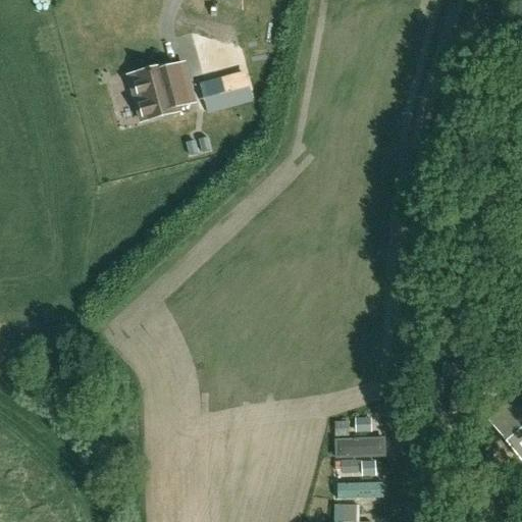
[(498,28),(496,38),(517,42),(519,31),(498,28)]
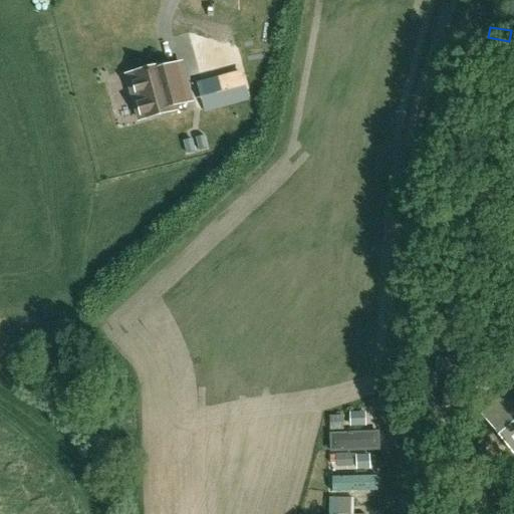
[(180,61),(132,74),(133,78),(131,82),(141,119),(176,110),(175,105),(191,101),(180,61)]
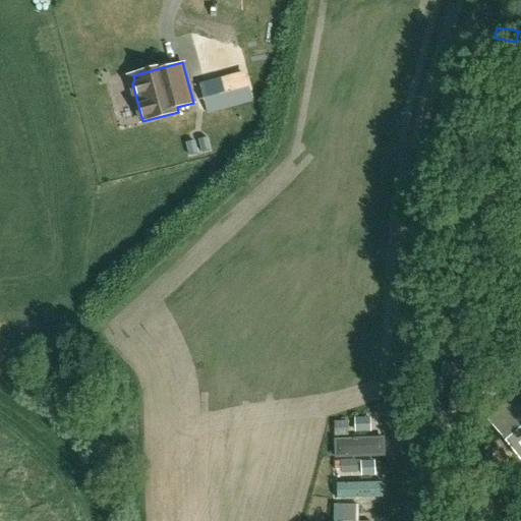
[(207,138),(197,140),(200,153),(210,151),(207,138)]
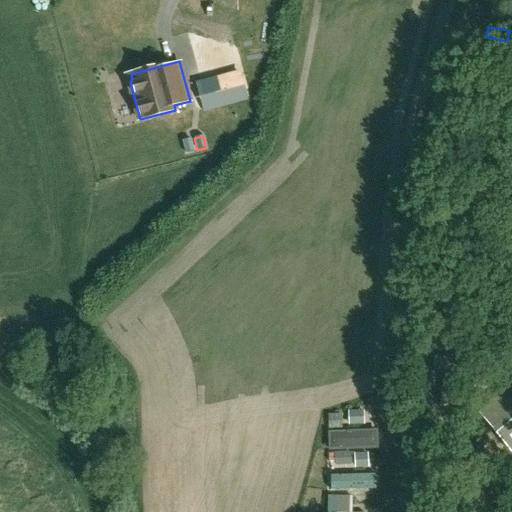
[(194,151),(191,139),(182,141),(185,153),(194,151)]
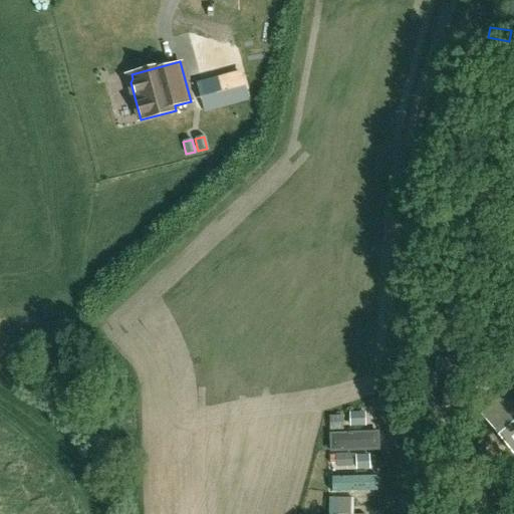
[(448,293),(446,304),(458,306),(460,295),(448,293)]
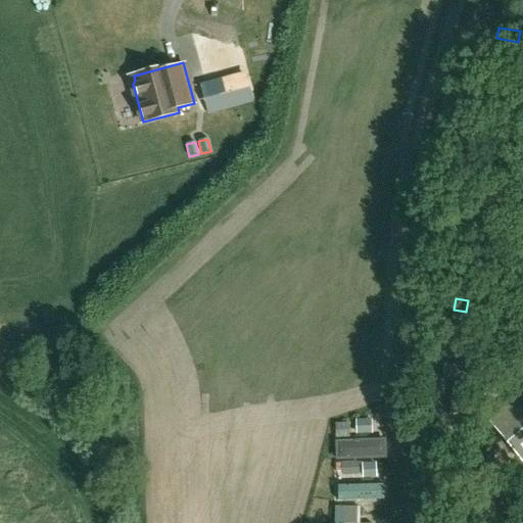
[(440,327),(437,340),(448,342),(452,329),(440,327)]
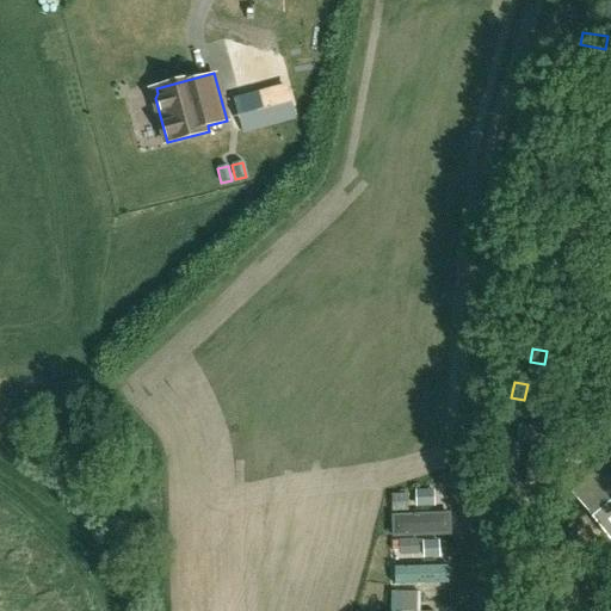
[(610,461),(571,494),(610,542),(610,541),(610,461)]
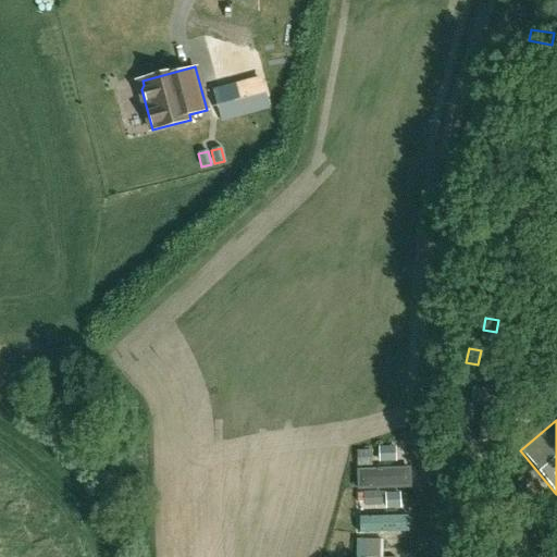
[(357,450),(357,466),(368,465),(368,450),(357,450)]
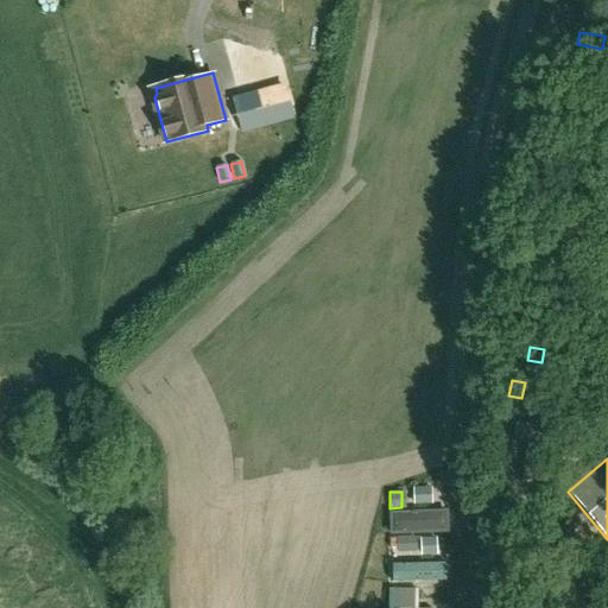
[(411,537),(397,538),(397,539),(397,549),(397,553),(411,552),(411,537)]
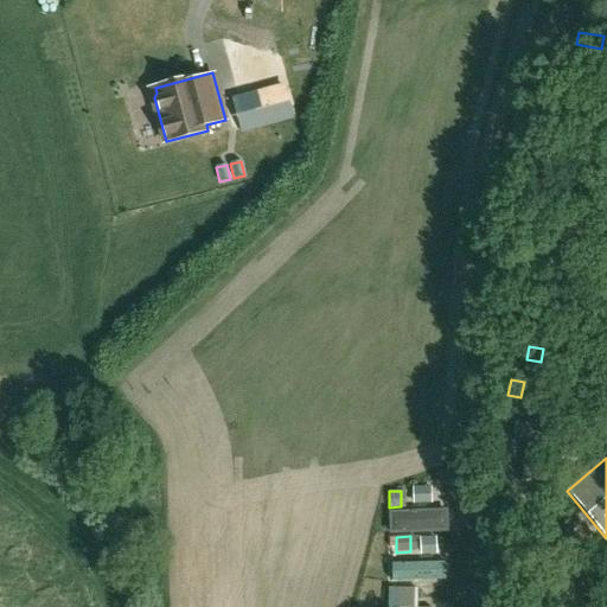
[(414,606),(414,589),(388,588),(387,606),(414,606)]
